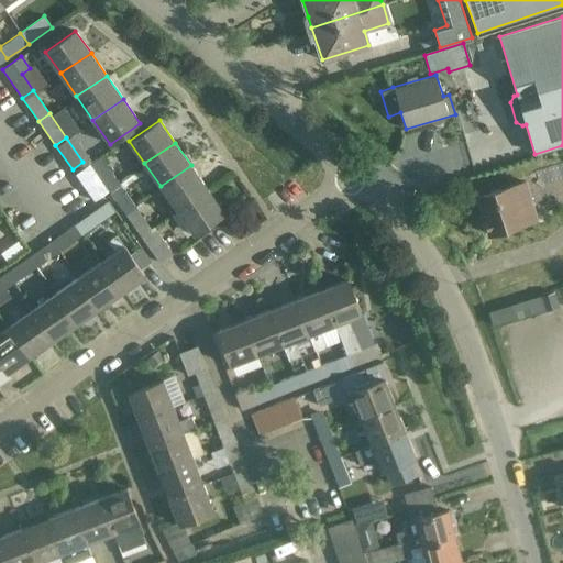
[(107,188),(118,180),(101,156),(90,164),(107,188)]
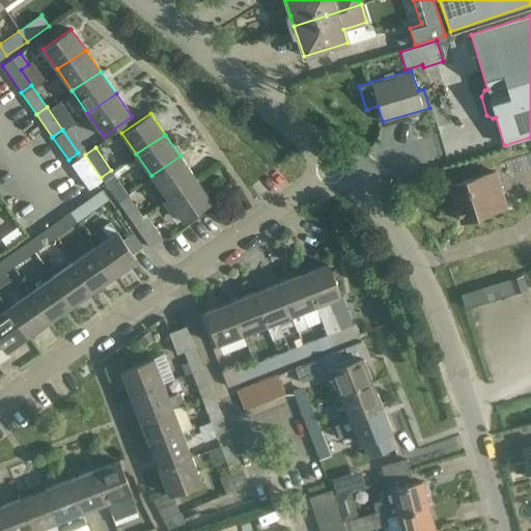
[(166,196),(195,177),(180,156),(151,175),(166,196)]
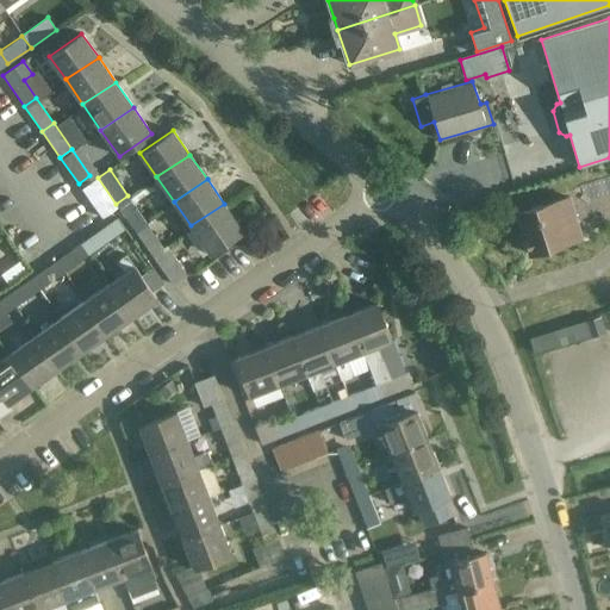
[(128,195),(116,204),(132,228),(144,221),(128,195)]
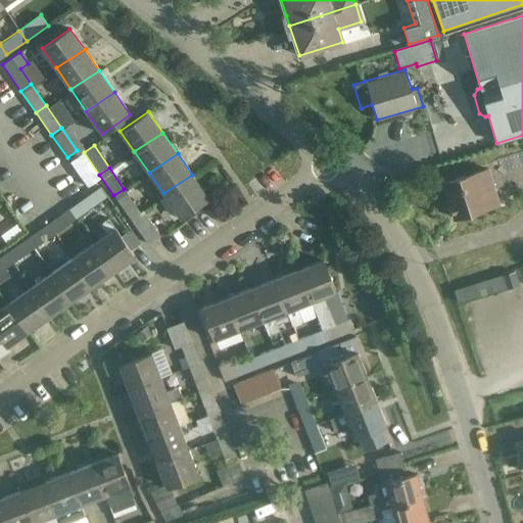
[(454,218),(498,203),(487,169),(443,183),(454,218)]
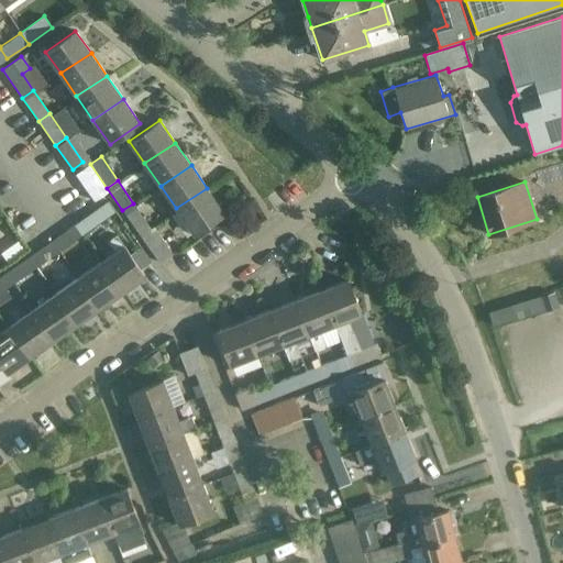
[(207,188),(176,208),(194,233),(224,212),(207,188)]
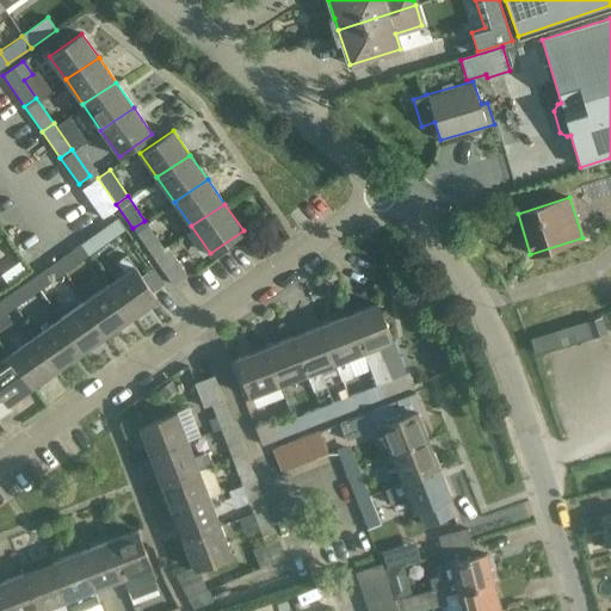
[(150,253),(162,245),(144,221),(133,228),(150,253)]
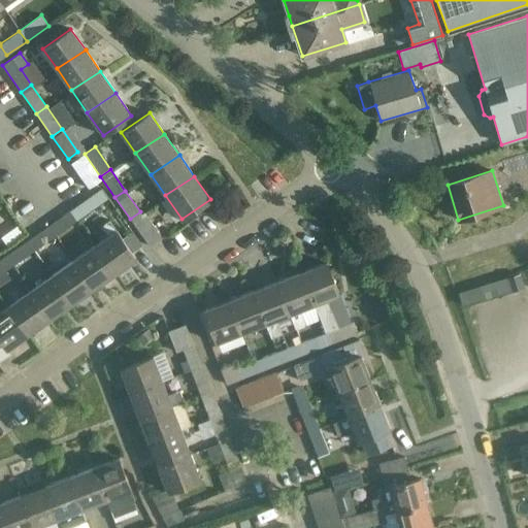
[(70,209),(77,220),(98,205),(91,195),(70,209)]
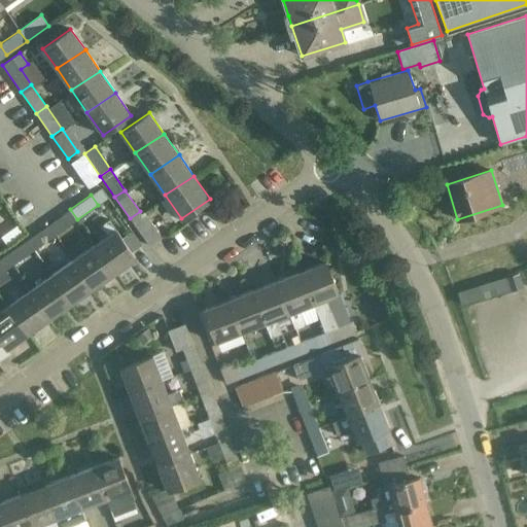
[(47,225),(55,236),(77,219),(70,209),(47,225)]
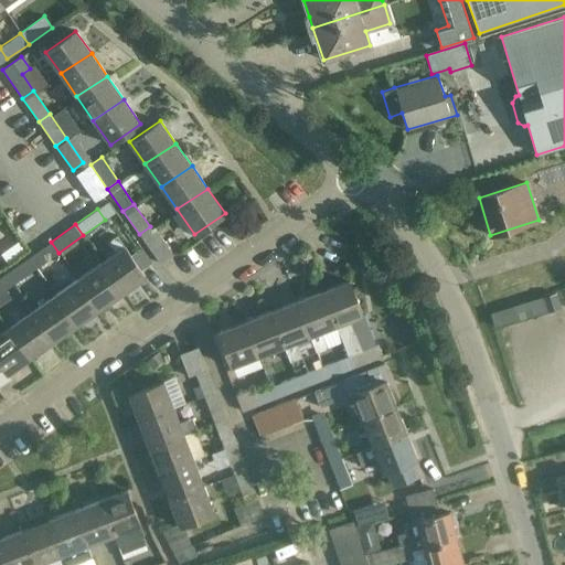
[(150,226),(139,234),(160,264),(173,254),(155,227),(151,228),(150,226)]
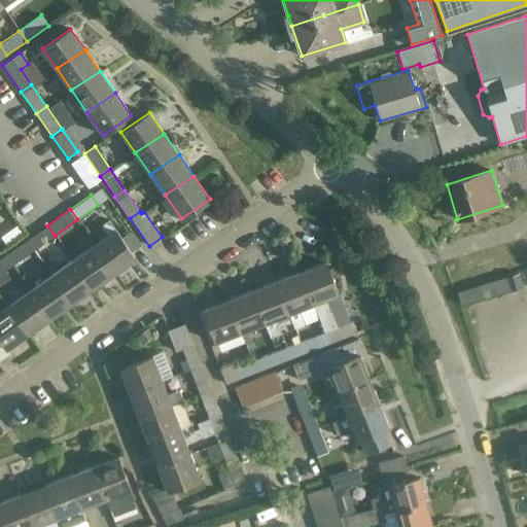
[(27,240),(34,250),(55,236),(47,225),(27,240)]
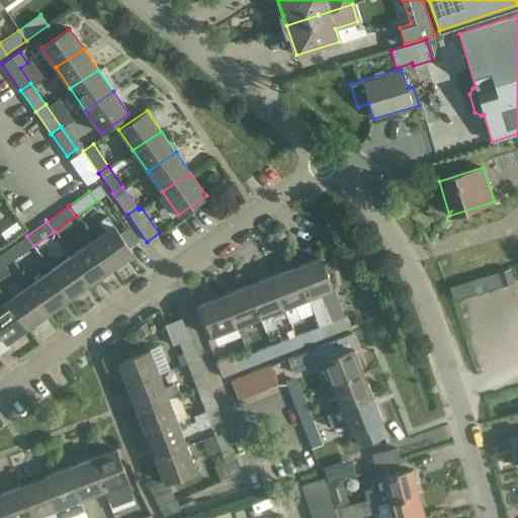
[(92,241),(111,268),(133,254),(113,226),(92,241)]
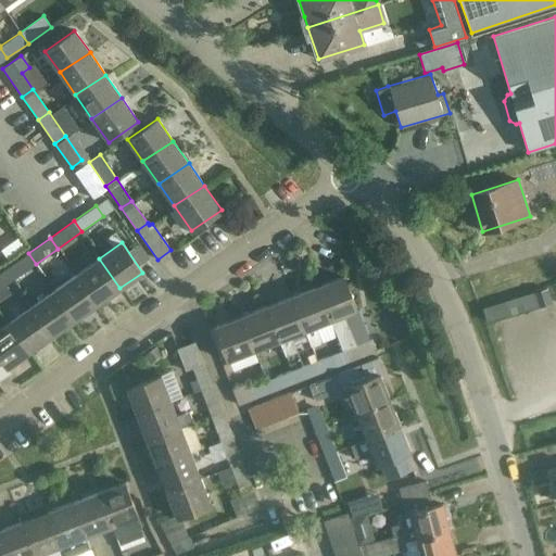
[(28,253),(5,268),(13,279),(36,264),(28,253)]
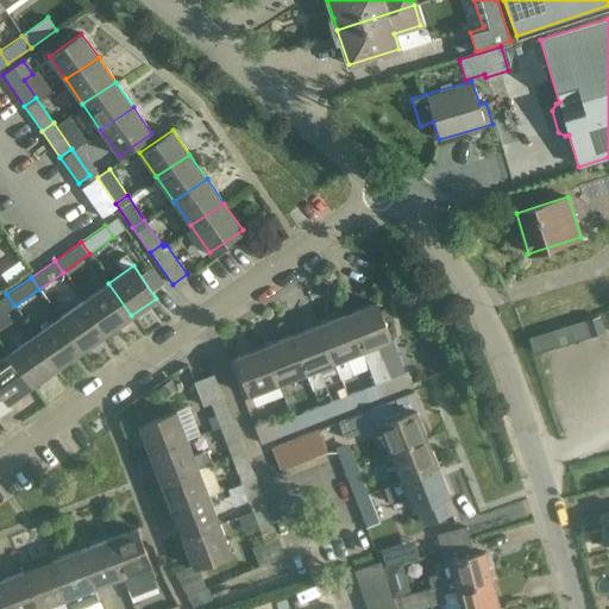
[(131,315),(108,283),(83,301),(106,333),(131,315)]
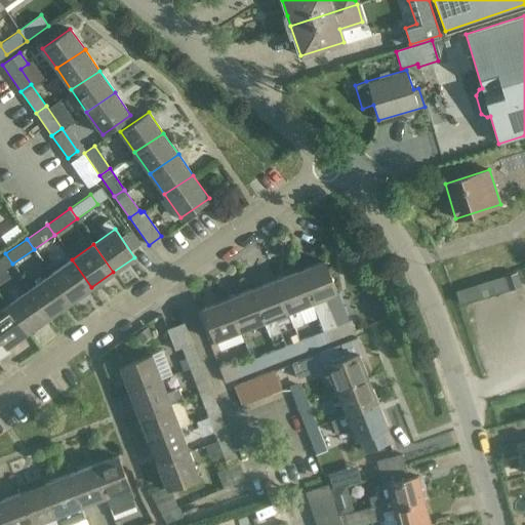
[(0,272),(12,264),(5,253),(0,257),(0,272)]
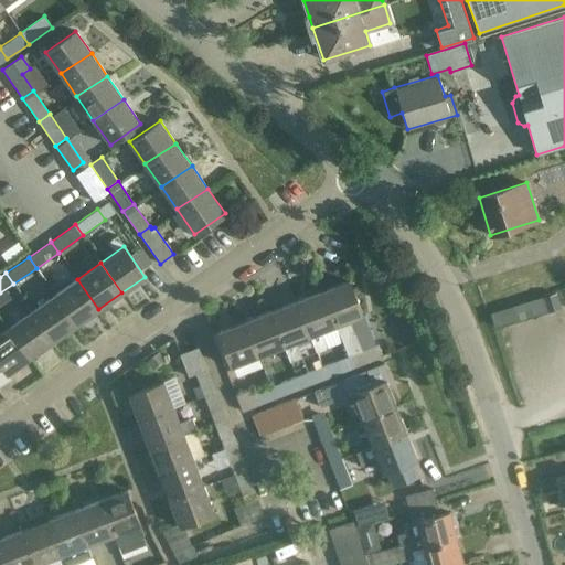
[(55,295),(76,324),(98,309),(77,279),(55,295)]
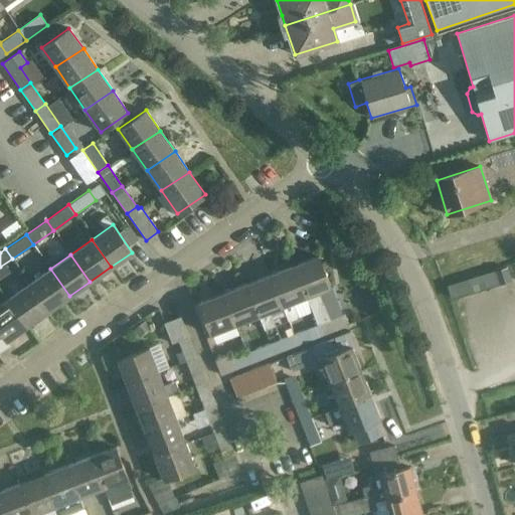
[(325,307),(319,291),(331,286),(319,255),(295,266),(306,296),(317,325),(318,325),(322,336),(346,327),(346,326),(355,322),(346,299),(325,307)]
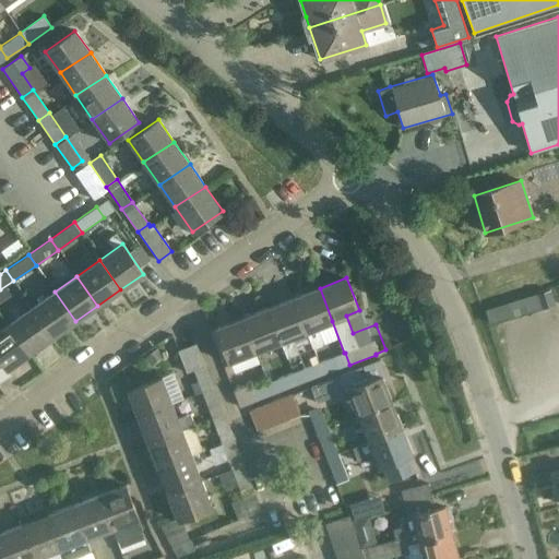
[(312,348),(313,347),(323,344),(317,326),(332,321),(320,288),(294,298),(307,331),(306,331),(312,348)]
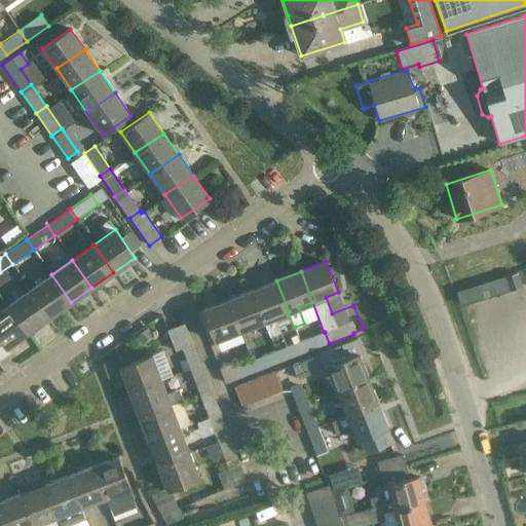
[(51,274),(30,289),(49,317),(71,302),(51,274)]
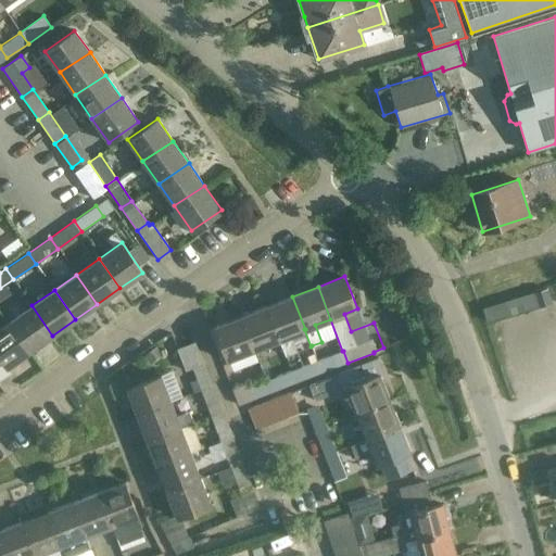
[(292,297),(267,306),(279,339),(279,340),(286,356),(297,352),(290,336),(304,329),(305,329),(292,297)]
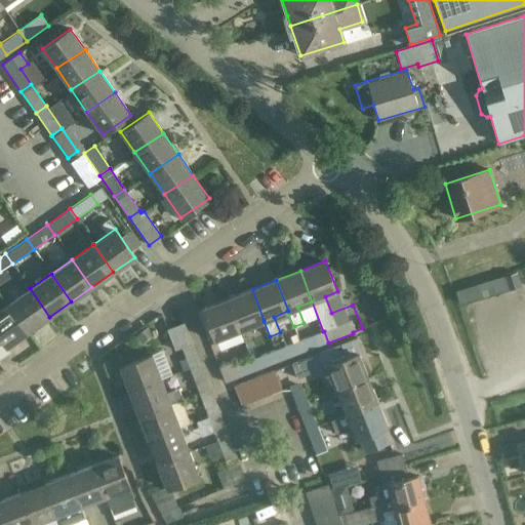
[(49,317),(30,288),(9,303),(29,330),(49,317)]
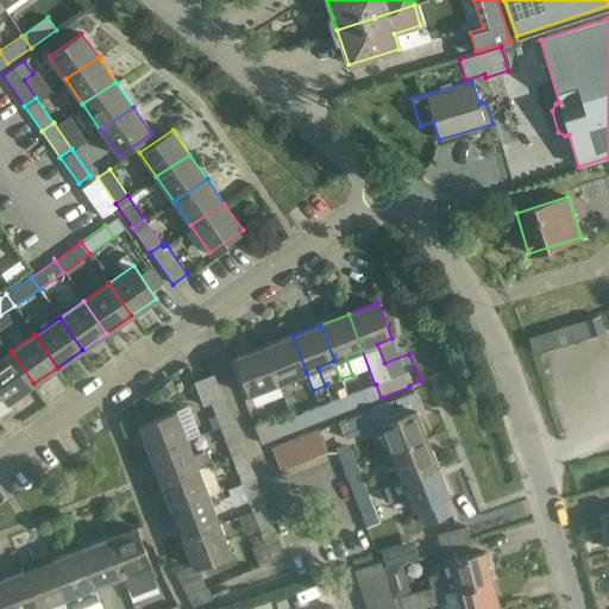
[(306,372),(306,371),(293,336),(264,346),(278,383),(306,372)]
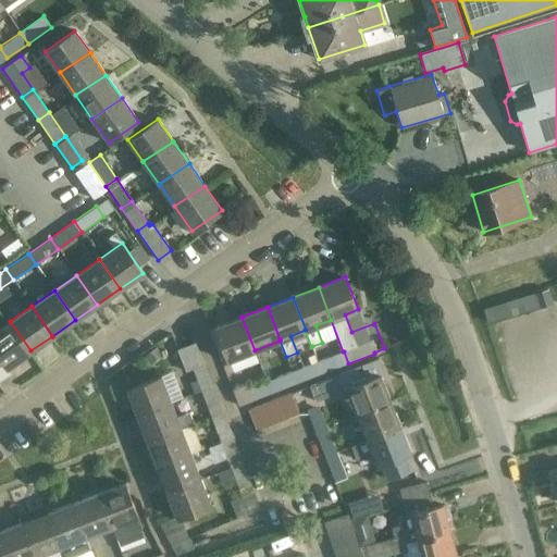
[(255,350),(242,317),(213,329),(226,361),(255,350)]
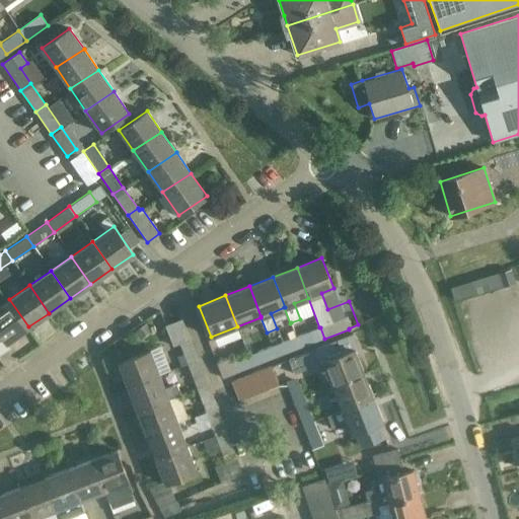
[(28,326),(9,299),(0,305),(0,334),(6,343),(28,326)]
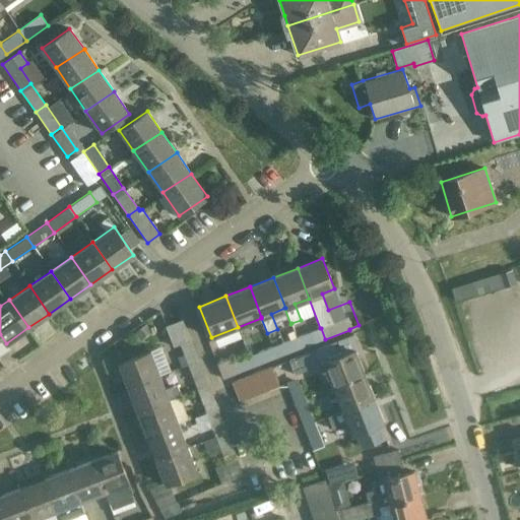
[(180,344),(190,340),(183,319),(166,326),(174,346),(180,344)]
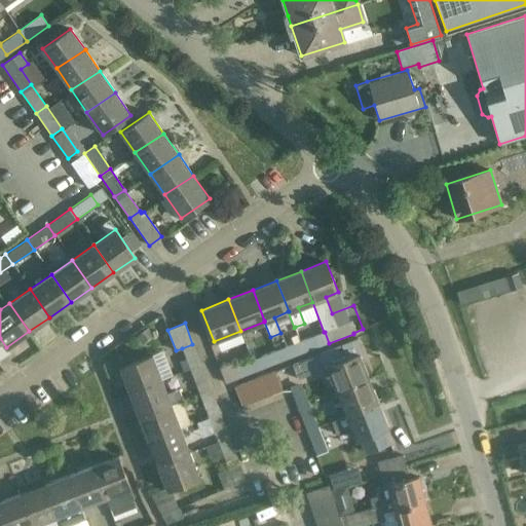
[(325,332),(324,332),(300,341),(305,352),(329,343),(325,332)]
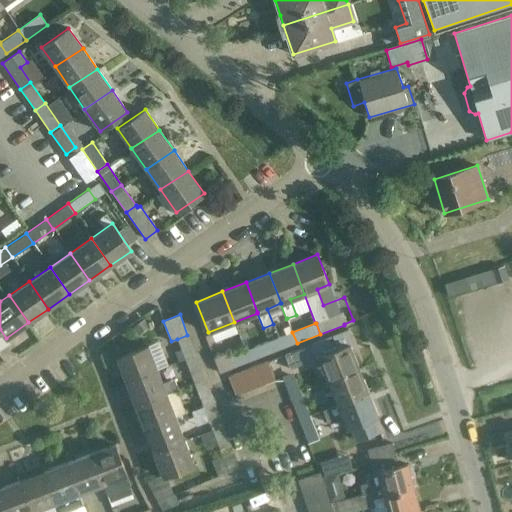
[(359,368),(353,354),(350,345),(353,343),(348,329),(285,354),(290,368),(319,357),(328,380),(359,368)]
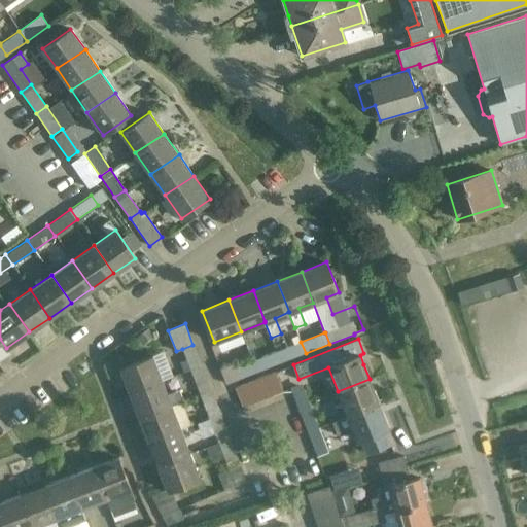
[(277,351),(281,363),(306,353),(301,342),(277,351)]
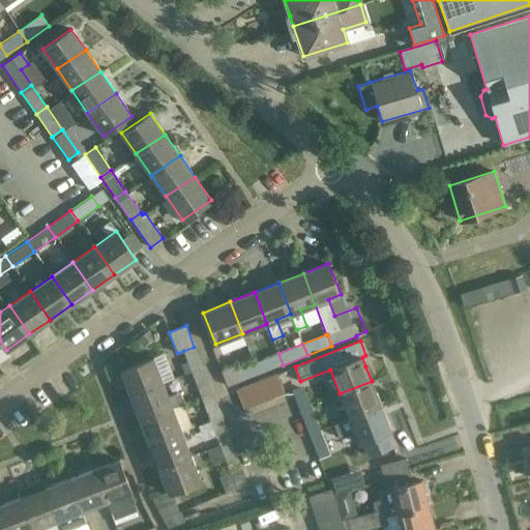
[(192,372),(202,367),(194,347),(183,351),(192,372)]
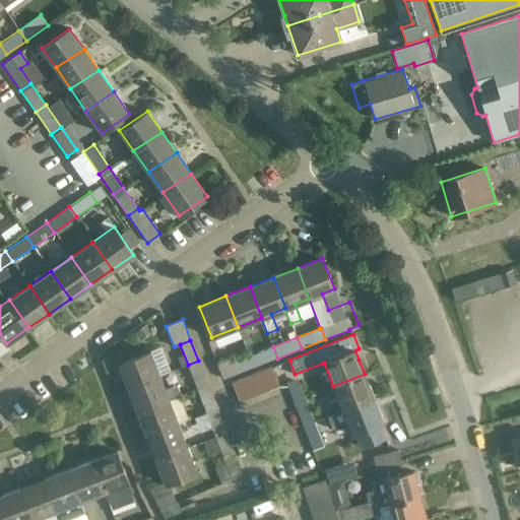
[(249,355),(254,368),(277,359),(273,346),(249,355)]
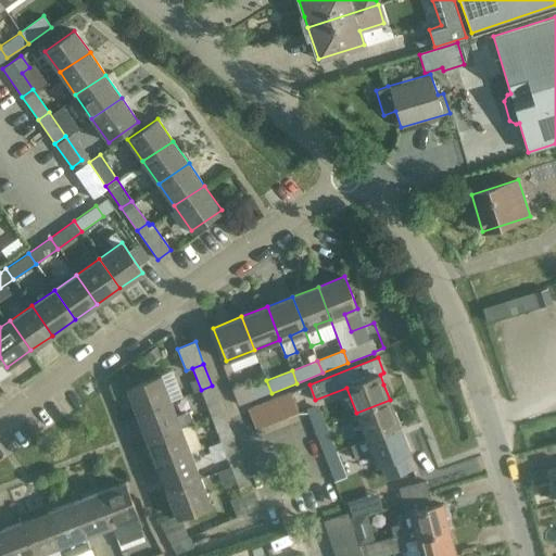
[(138,415),(171,402),(161,375),(127,388),(138,415)]
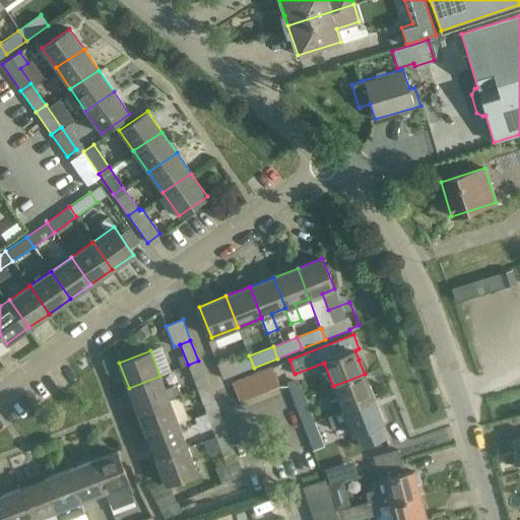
[(254,368),(249,355),(230,364),(228,359),(215,364),(222,380),(254,368)]
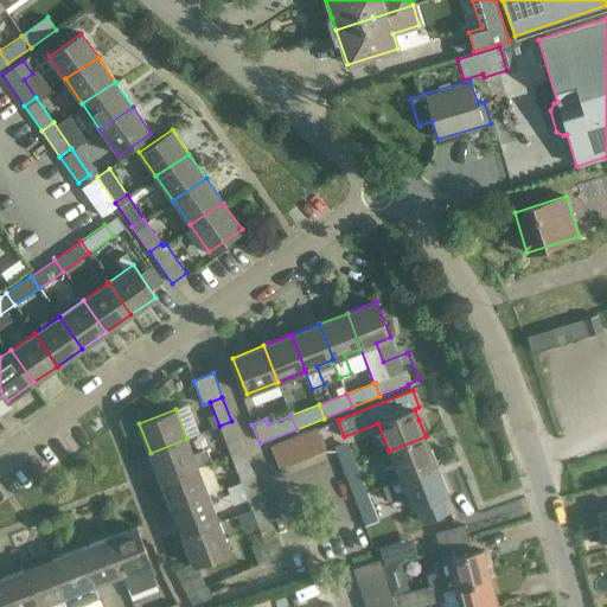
[(231,421),(219,426),(230,454),(243,449),(231,421)]
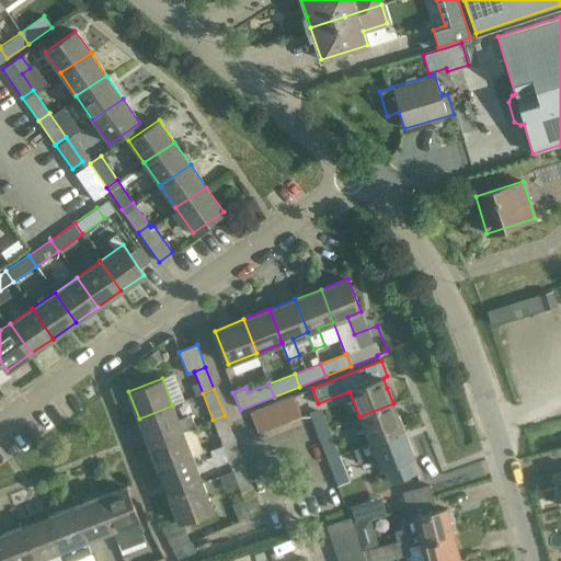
[(282,400),(289,422),(300,418),(292,396),(282,400)]
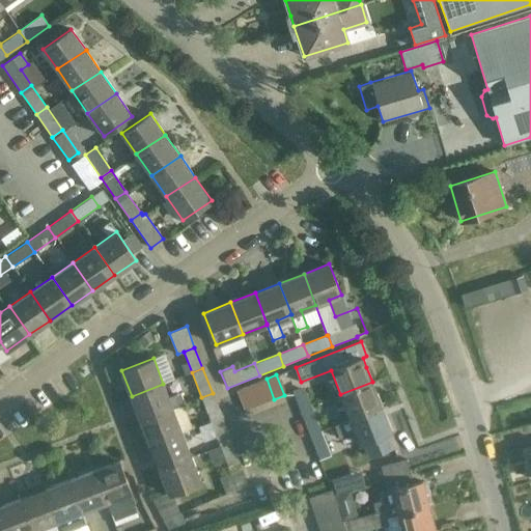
[(264,403),(274,399),(267,379),(256,382),(264,403)]
